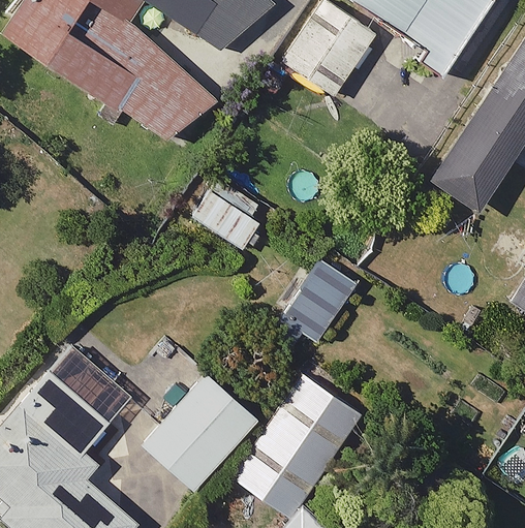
[(148,1),(147,0),(25,0),(2,35),(174,145),(220,102),(133,23),(148,1)]
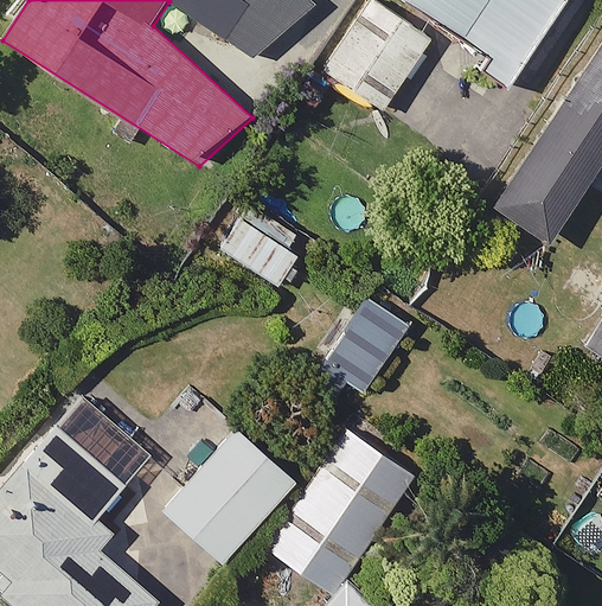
[(168,0),(170,1),(253,58),(315,5),(309,0),(168,0)]
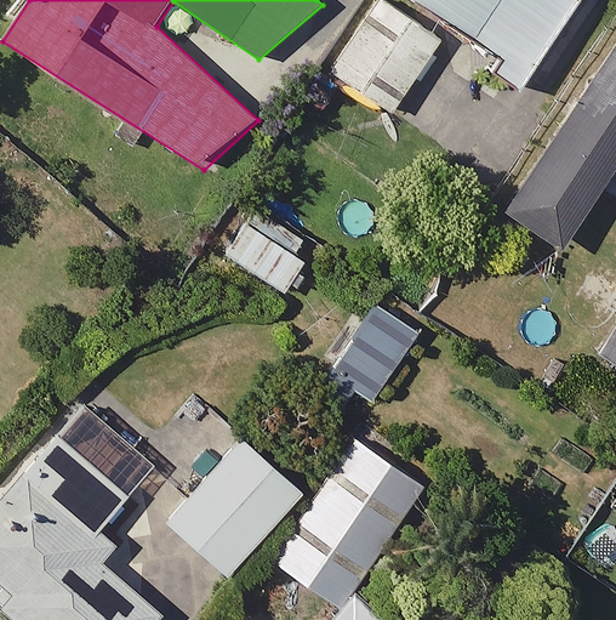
[(409,0),(502,61),(494,75),(523,95),(585,0),(409,0)]
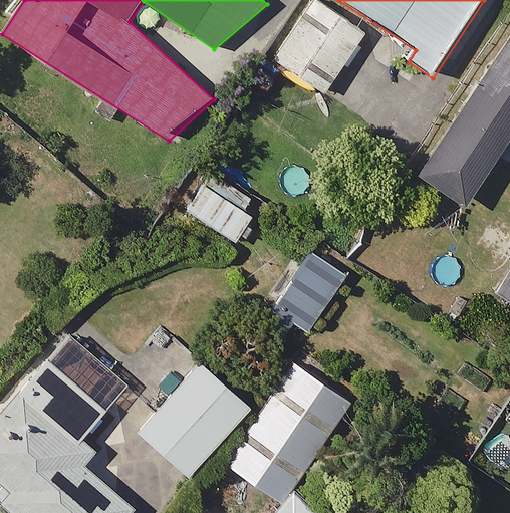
[(273,62),(324,95),(364,34),(313,1),(273,62)]
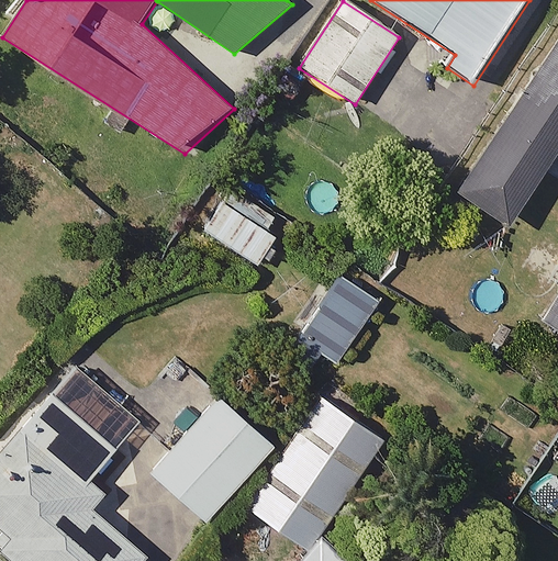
[(557,42),(460,192),(513,226),(557,157),(557,42)]
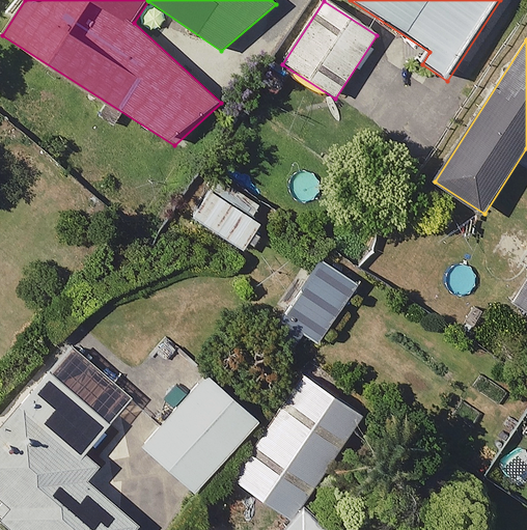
[(211,191),(193,218),(244,251),(261,225),(211,191)]
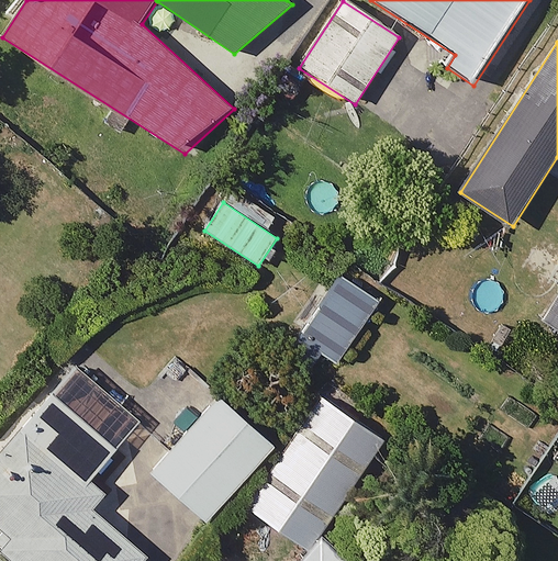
[(378,302),(342,278),(290,354),(312,369),(321,355),(336,365),(378,302)]
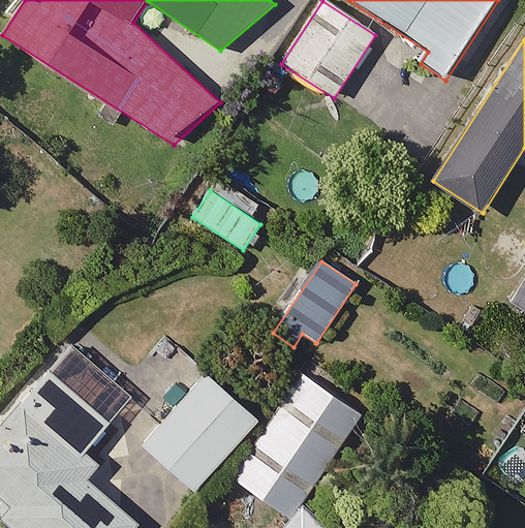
[(524,313),(524,275),(507,303),(524,313)]
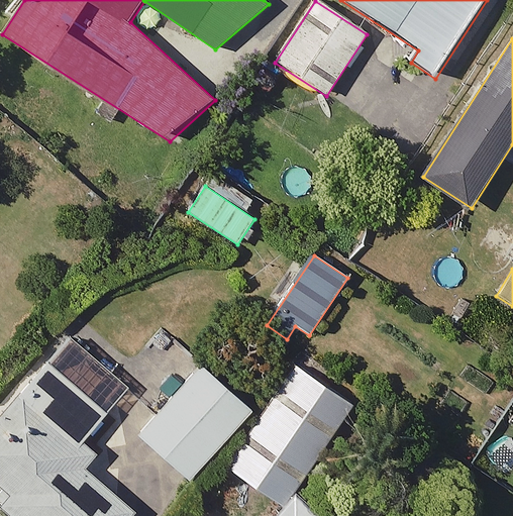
[(47,357),(0,411),(0,492),(8,500),(2,507),(12,515),(136,515),(139,512),(87,466),(97,453),(85,442),(111,413),(47,357)]
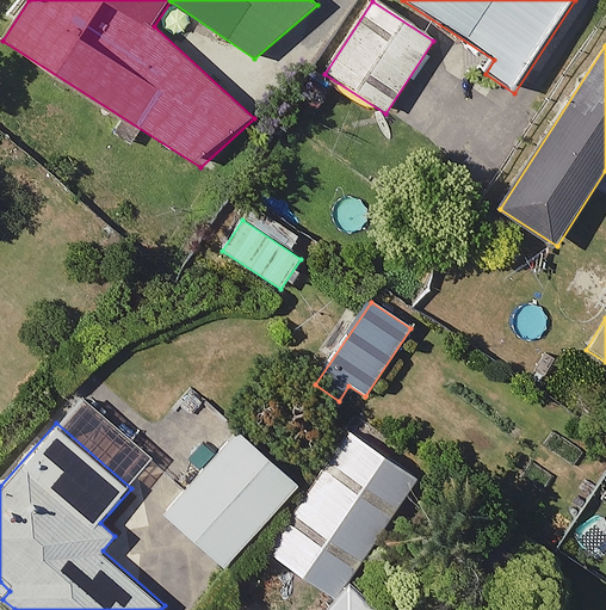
[(298,486),(236,429),(160,515),(222,571),(298,486)]
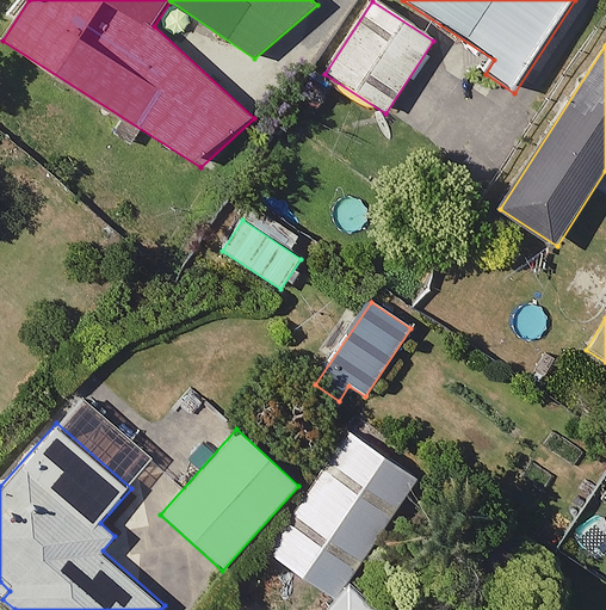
[(267,555),(334,601),(418,480),(350,433),(267,555)]
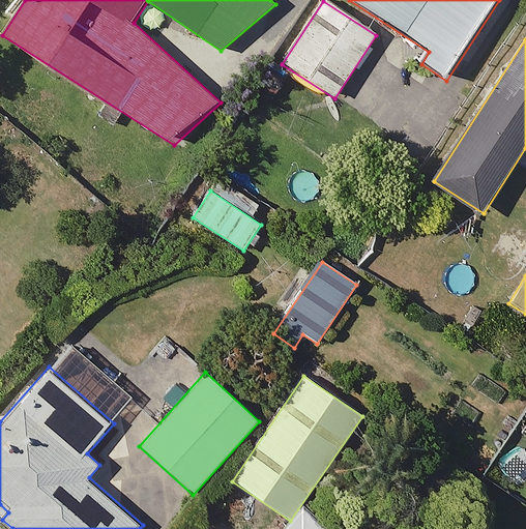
[(329,528),(302,506),(290,521),(283,528),(329,528)]
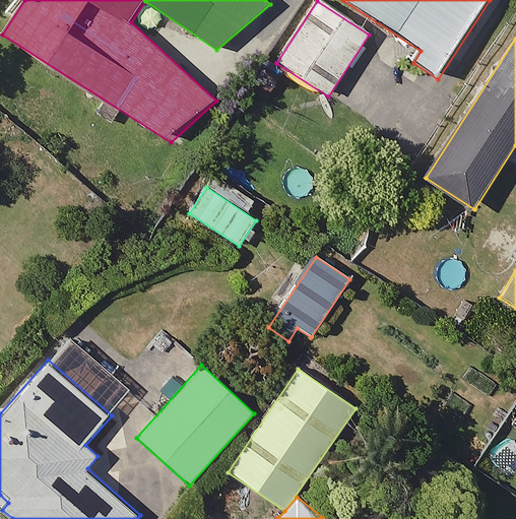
All buildings are outlined.
